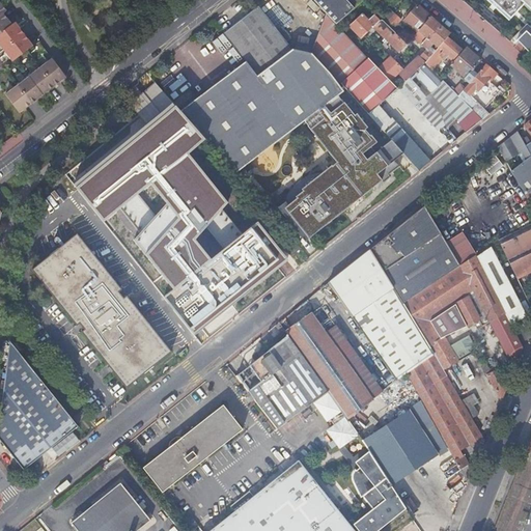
[(312,0),(327,14),(341,30),(365,7),(358,0),(312,0)]
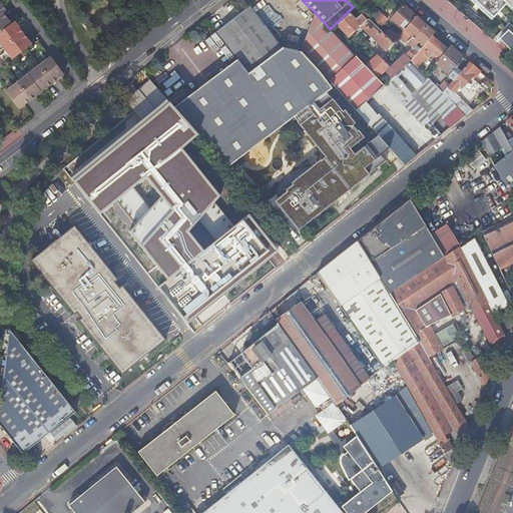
[(512,23),(512,0),(467,0),(494,24),(504,14),(512,23)]
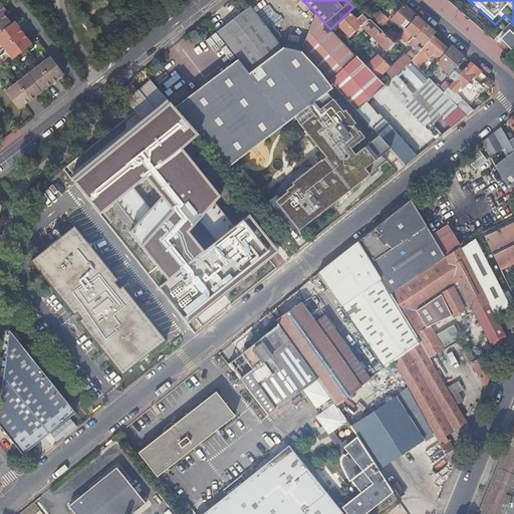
[(25,37),(22,32),(18,27),(14,22),(11,25),(7,19),(3,14),(6,11),(1,5),(0,3),(0,44),(12,60),(13,59),(15,57),(31,45),(25,37)]
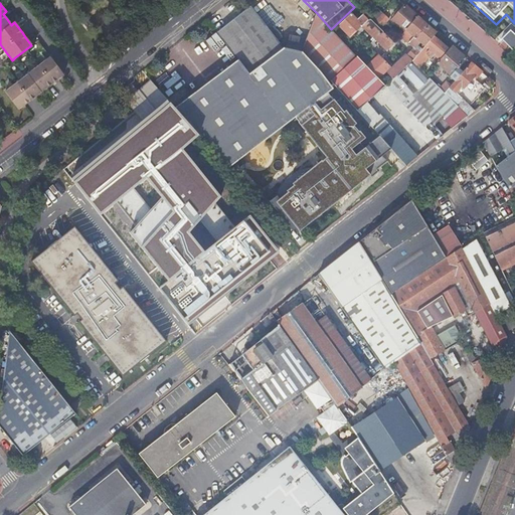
[(412,11),(405,5),(399,13),(397,11),(394,14),(396,16),(392,20),(406,31),(418,16),(412,11)]
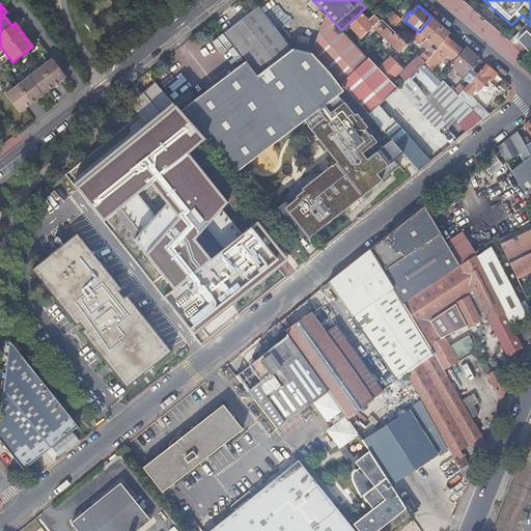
[(242,20),(224,33),(247,62),(258,77),(292,49),(259,6),(242,20)]
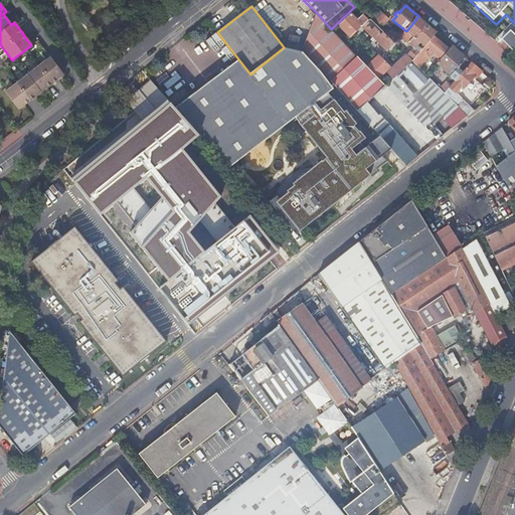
[(383,14),(383,13),(377,7),(368,17),(370,19),(374,23),(383,14)]
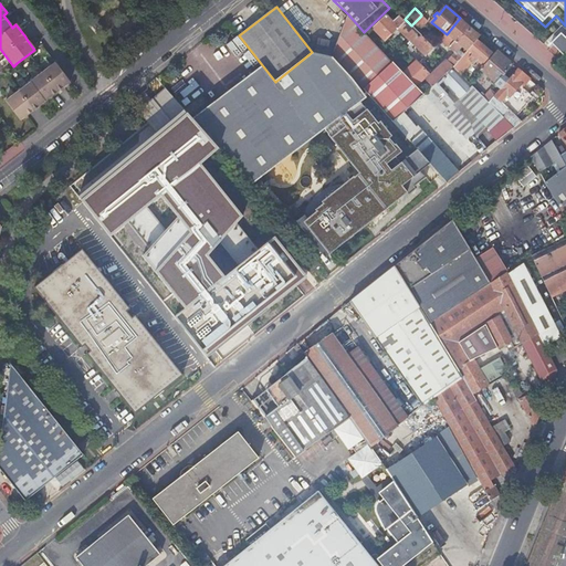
[(333,54),(364,90),(375,80),(392,63),(364,32),(348,14),(341,34),(333,54)]
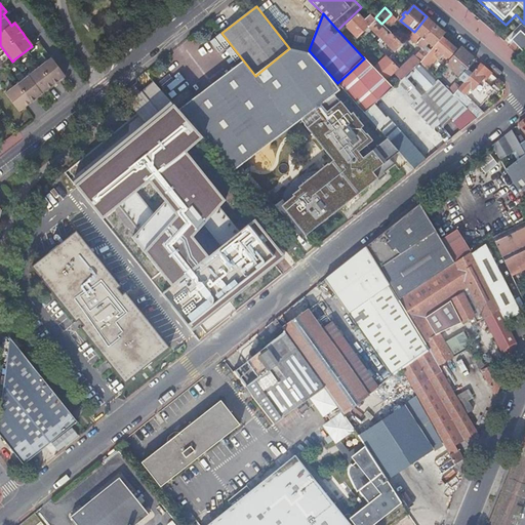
[(358,38),(370,27),(365,21),(362,17),(359,14),(347,26),(358,38)]
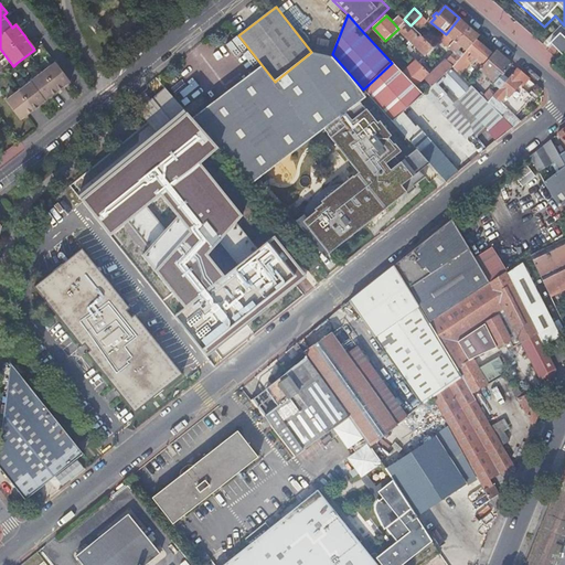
[(427,22),(420,16),(411,25),(418,32),(427,22)]
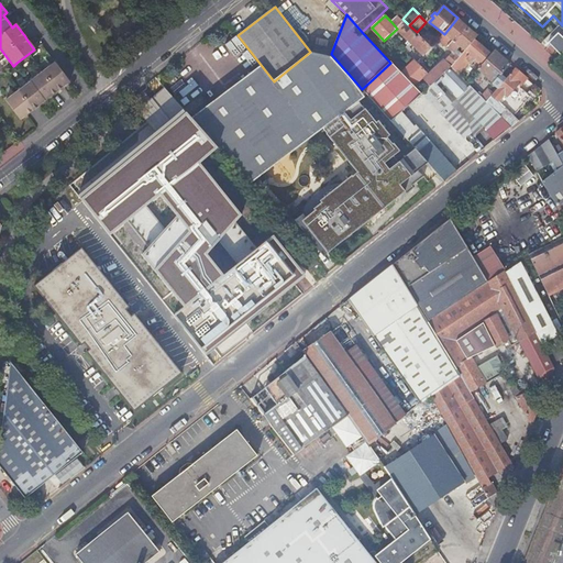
[(404,23),(397,17),(392,22),(397,29),(404,23)]
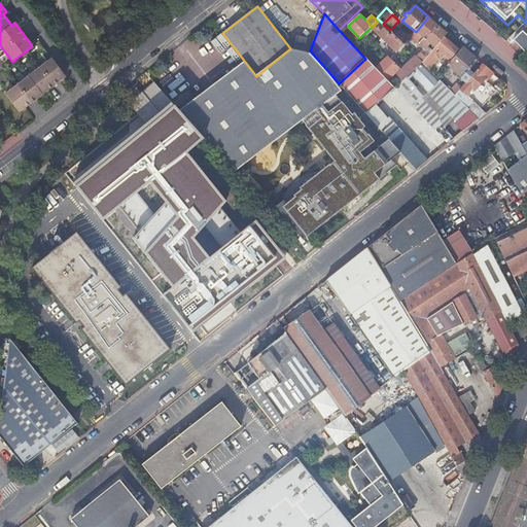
[(428,16),(416,32),(411,38),(424,49),(418,56),(416,55),(403,67),(405,68),(396,75),(402,81),(414,71),(422,63),(432,51),(428,47),(431,43),(435,47),(444,38),(448,33),(437,25),(428,16)]
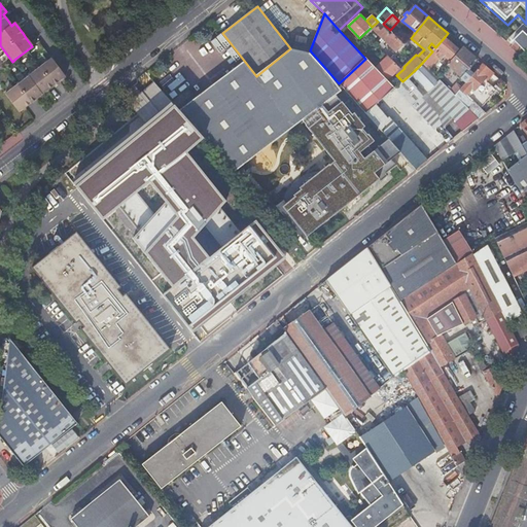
[(383,24),(379,20),(378,22),(372,27),(397,51),(405,44),(390,30),(383,24)]
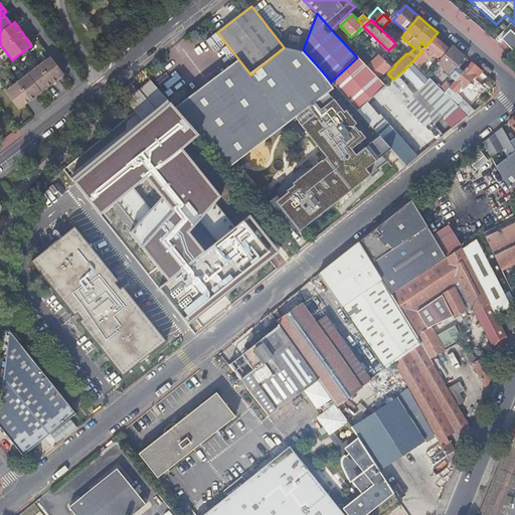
[(514,49),(514,35),(510,31),(502,40),(513,51),(514,49)]
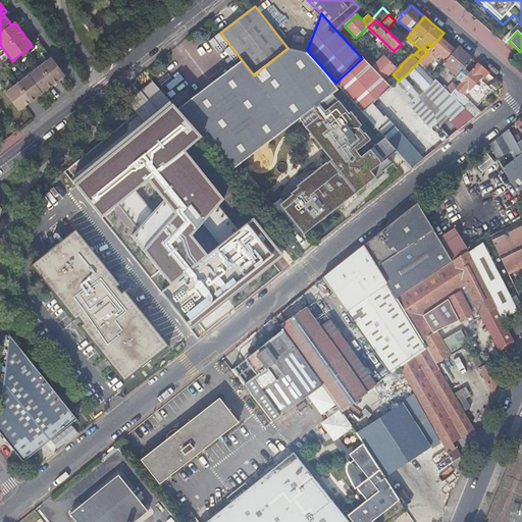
[(447,43),(439,38),(431,47),(428,51),(418,62),(422,66),(425,69),(436,57),(437,59),(442,54),(447,57),(454,49),(447,43)]
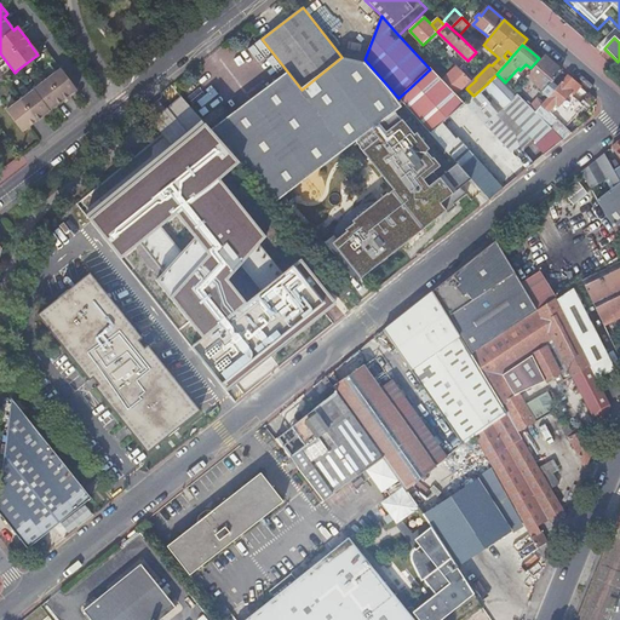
[(558,87),(552,81),(562,70),(554,63),(545,56),(527,76),(544,91),(543,93),(547,98),(558,87)]
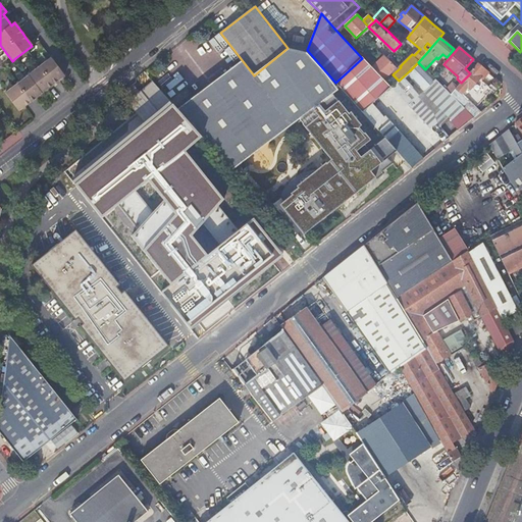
[(210,88),(179,111),(232,171),(301,120),(337,93),(342,89),(335,83),(307,50),(288,48),(254,75),(243,61),(210,88)]
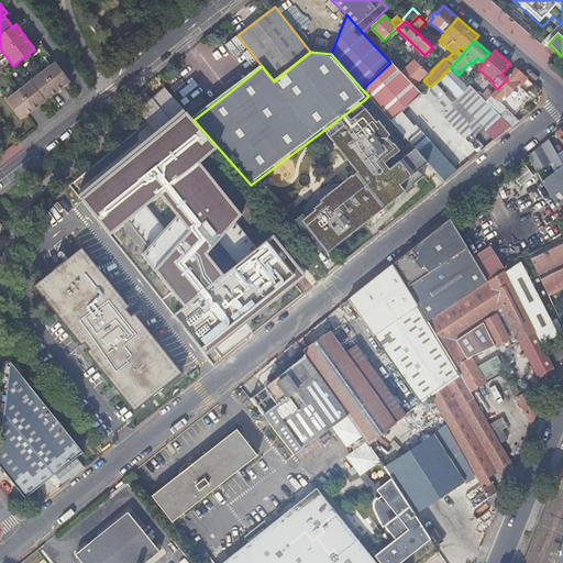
[(400,74),(412,87),(427,74),(415,61),(400,74)]
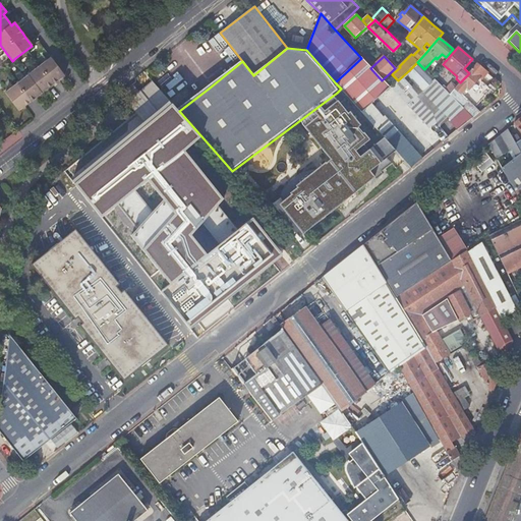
[(37,97),(42,94),(42,93),(47,89),(57,80),(64,75),(51,57),(27,74),(27,75),(5,93),(18,111),(25,105),(37,97)]
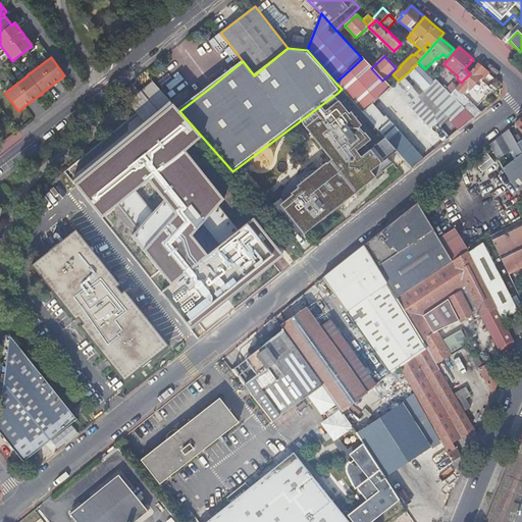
[(371,68),(362,58),(346,73),(335,83),(342,89),(343,90),(350,99),(362,111),(372,102),(388,88),(382,81),(371,68)]
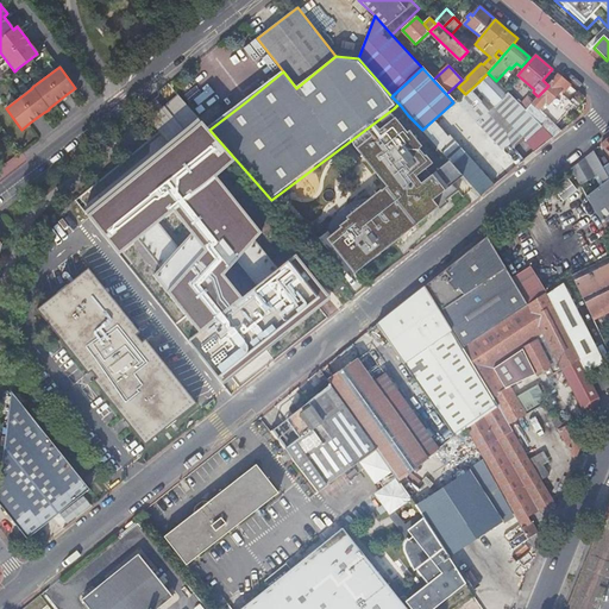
[(488,73),(478,82),(482,87),(493,77),(488,73)]
